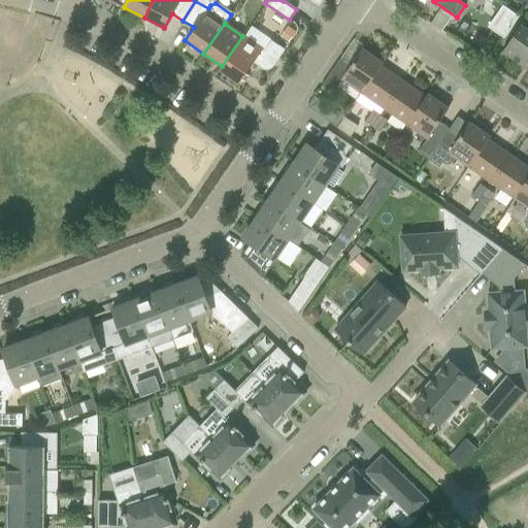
[(501,52),(502,52),(520,64),(527,52),(527,30),(520,25),(501,52)]
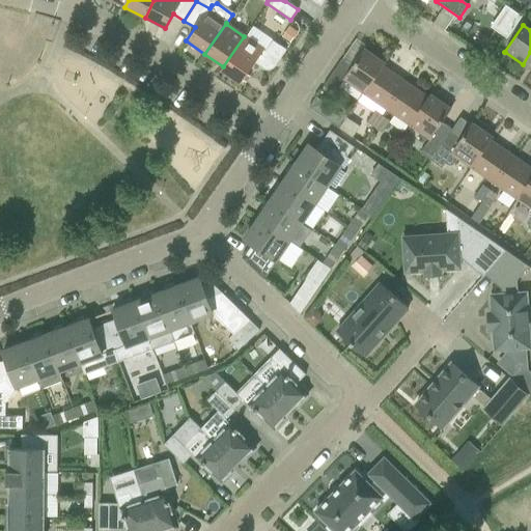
[(281,37),(289,43),(297,33),(288,27),(281,37)]
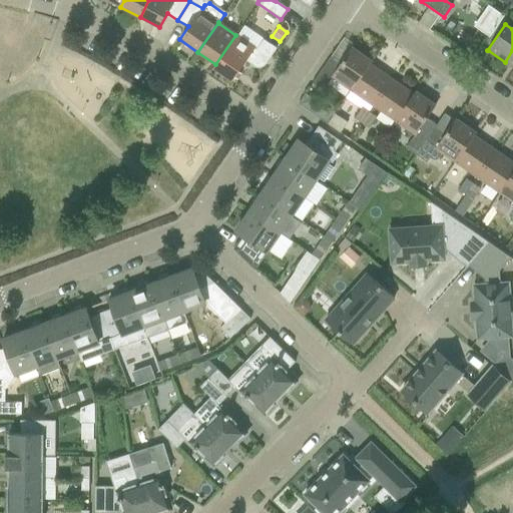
[(215,64),(212,67),(231,80),(245,61),(253,66),(255,67),(259,68),(261,67),(263,66),(265,64),(276,48),(263,39),(255,49),(253,48),(254,47),(235,35),(215,64)]
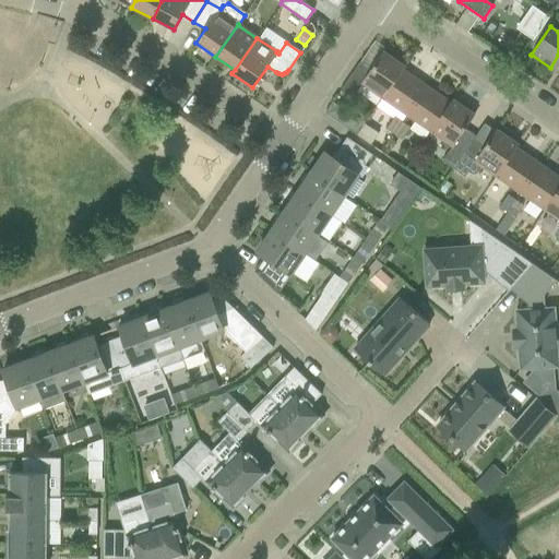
[(359,62),(340,91),(351,98),(360,84),(381,98),(402,70),(404,67),(382,51),(370,70),(359,62)]
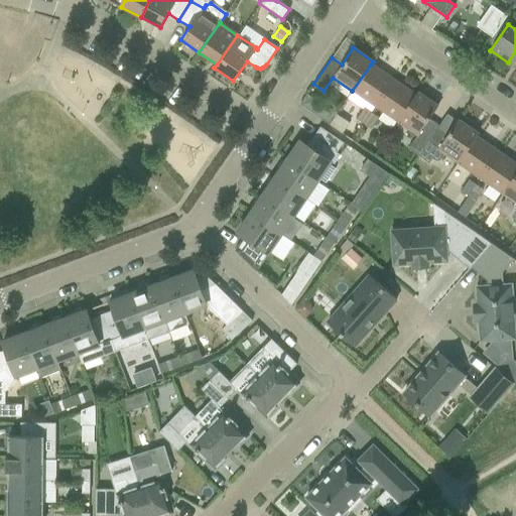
[(371,65),(352,91),(374,107),(393,80),(371,65)]
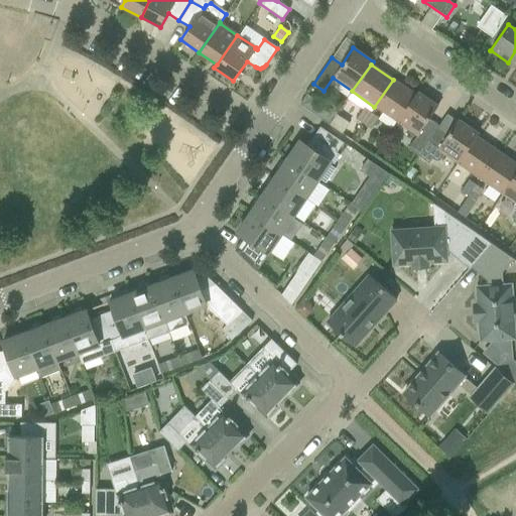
[(393,80),(374,107),(397,122),(415,95),(393,80)]
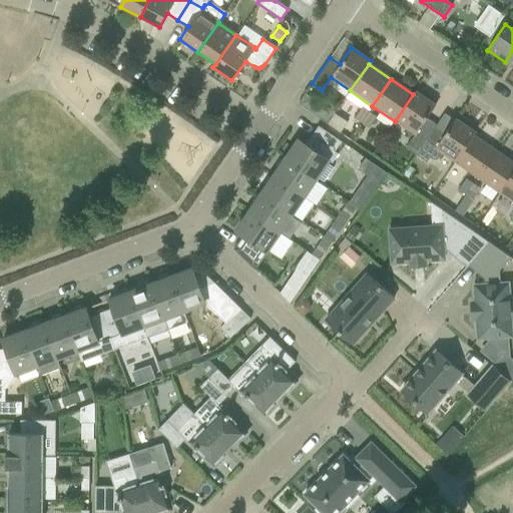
[(413,94),(395,121),(415,135),(424,121),(435,105),(415,91),(413,94)]
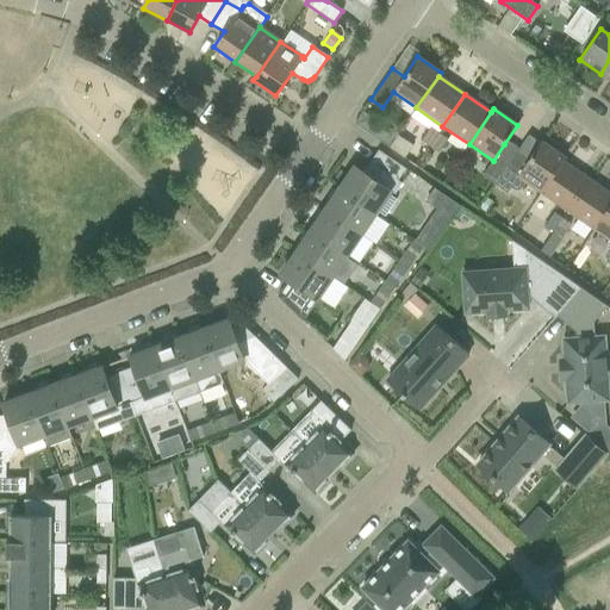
[(362,111),(354,123),(388,148),(397,135),(362,111)]
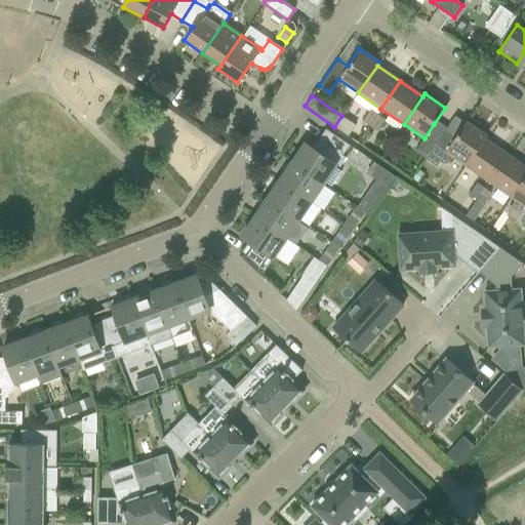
[(362,120),(369,125),(376,115),(369,110),(362,120)]
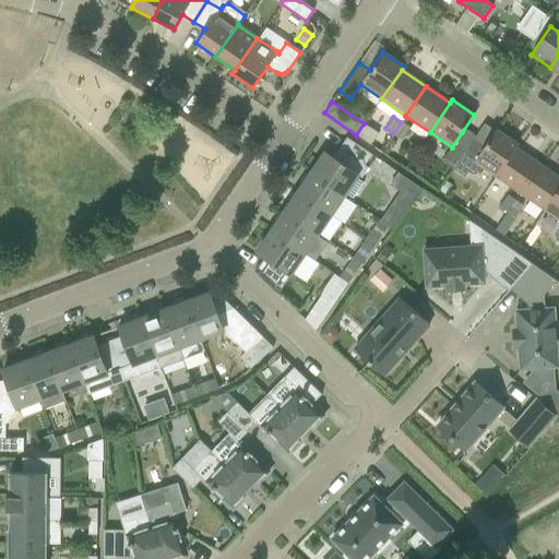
[(401,122),(393,133),(401,139),(409,128),(401,122)]
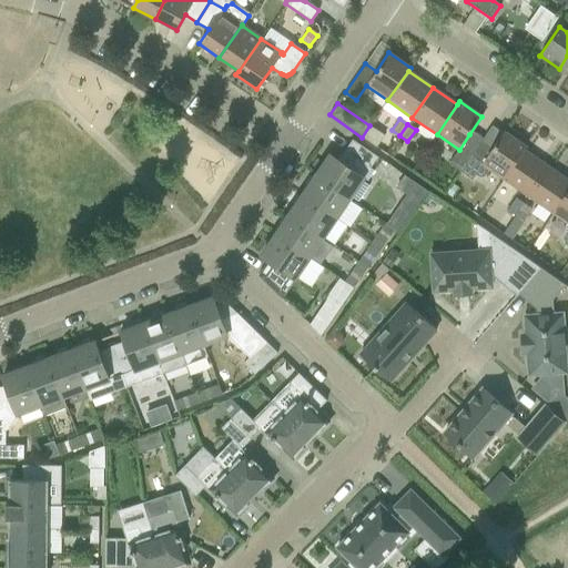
[(503,180),(523,150),(524,150),(526,146),(504,131),(503,133),(492,125),(465,163),(459,172),(472,180),(475,174),(478,176),(484,176),(488,170),(503,180)]
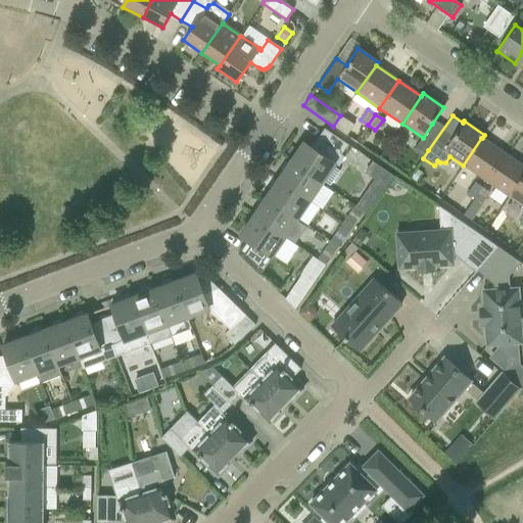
[(303,143),(290,161),(321,183),(322,182),(329,186),(339,171),(332,167),(334,163),(338,167),(343,157),(340,154),(347,144),(324,128),(311,147),(303,143)]
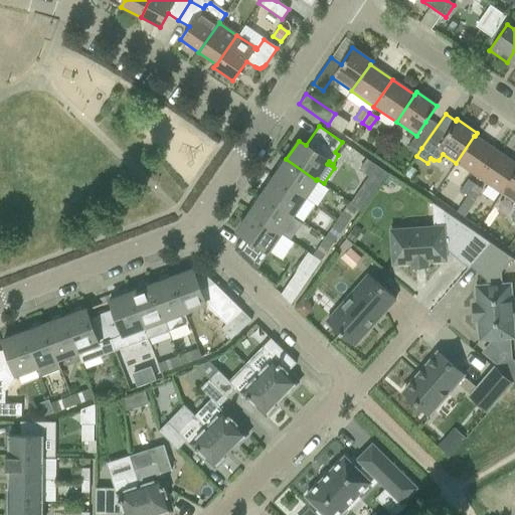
[(474,136),(456,163),(478,178),(497,151),(475,136),(474,136)]
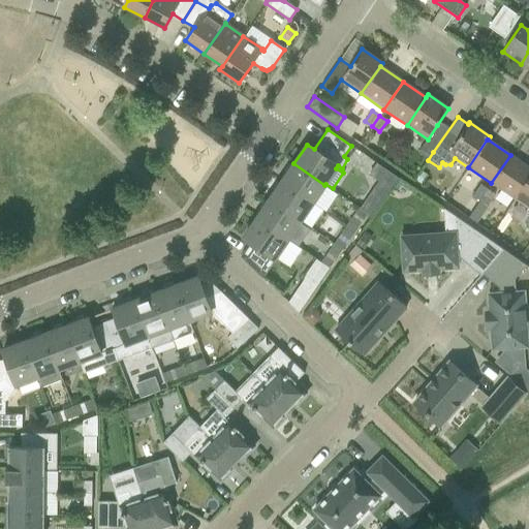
[(417,152),(428,160),(433,152),(423,145),(417,152)]
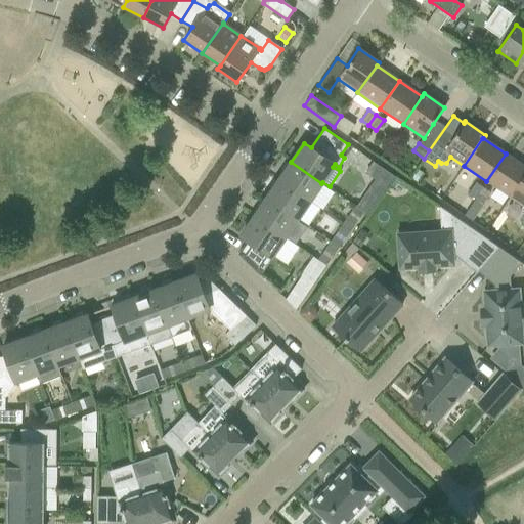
[(523,166),(506,154),(486,181),(510,197),(523,175),(523,166)]
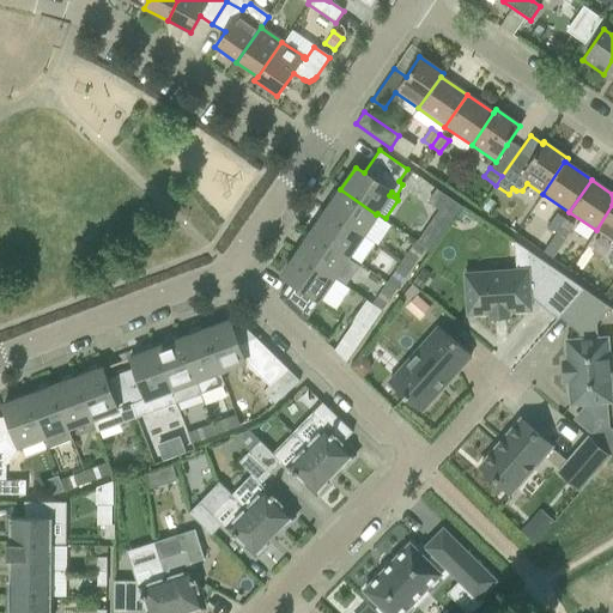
[(332,201),(326,211),(362,236),(376,214),(340,189),(339,193),(335,190),(329,200),(332,201)]
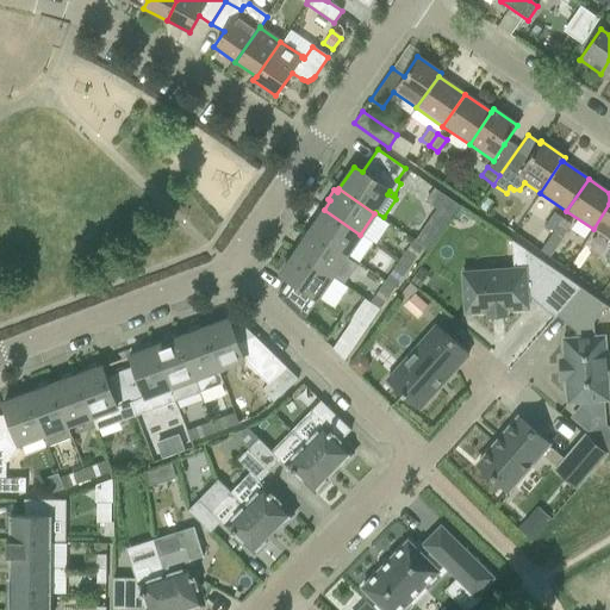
[(434,188),(425,201),(436,209),(430,218),(443,226),(459,205),(434,188)]
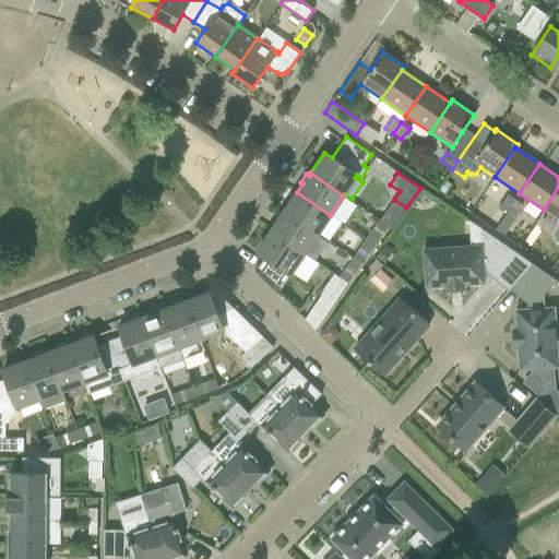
[(558,187),(544,210),(558,221),(558,232),(555,239),(558,241),(558,187)]
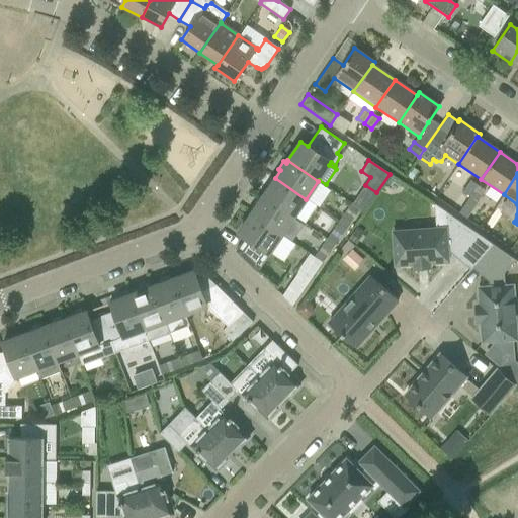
[(268,188),(263,196),(293,217),(306,199),(275,178),(273,180),(271,179),(266,186),(268,188)]
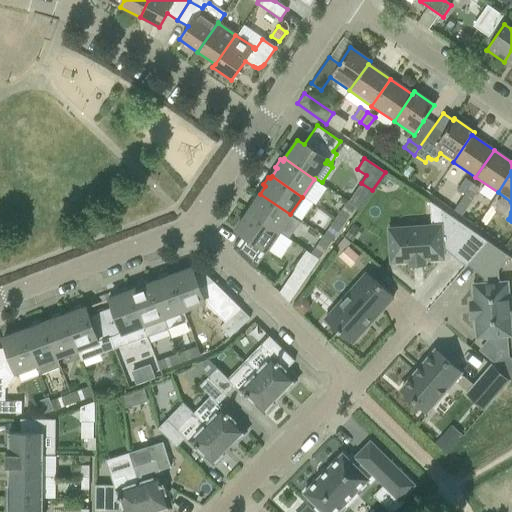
[(457,189),(464,194),(471,183),(464,178),(457,189)]
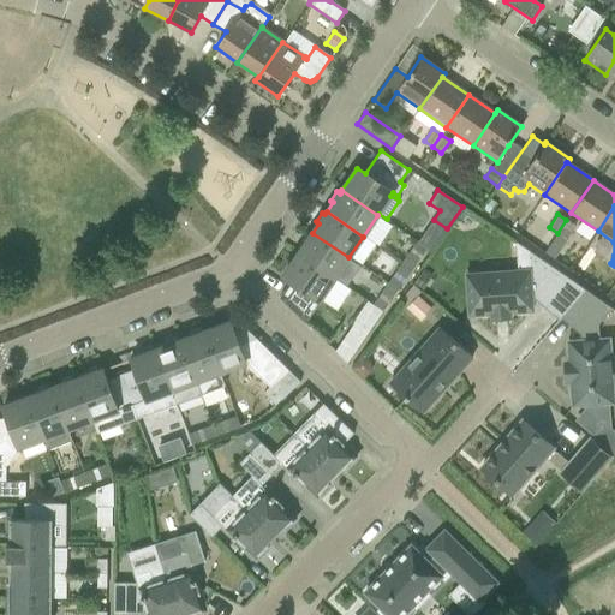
[(566,220),(557,233),(566,239),(574,226),(566,220)]
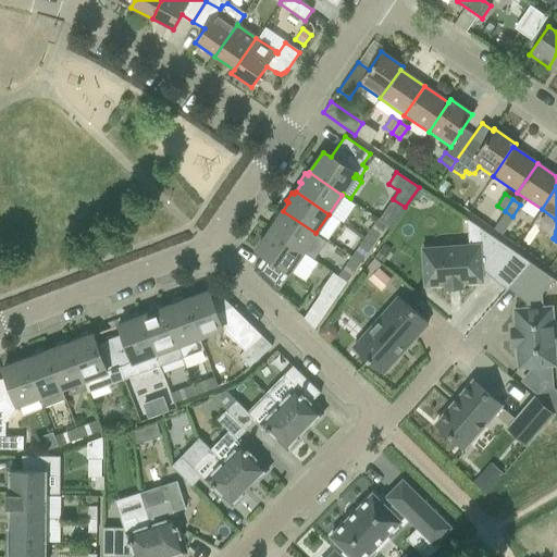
[(479,226),(491,232),(497,214),(485,210),(479,226)]
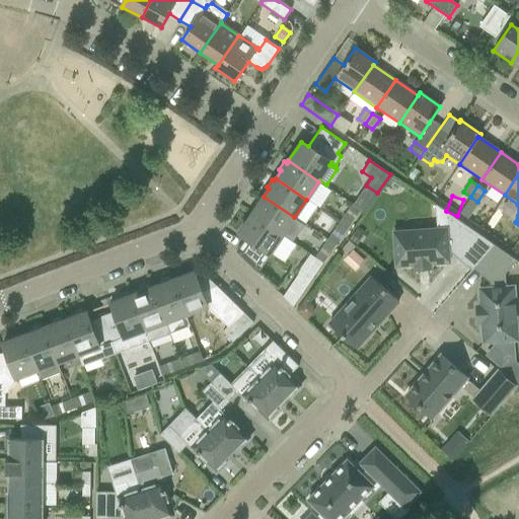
[(256,207),(251,215),(282,235),(294,217),(264,197),(262,199),(260,198),(253,205),(256,207)]
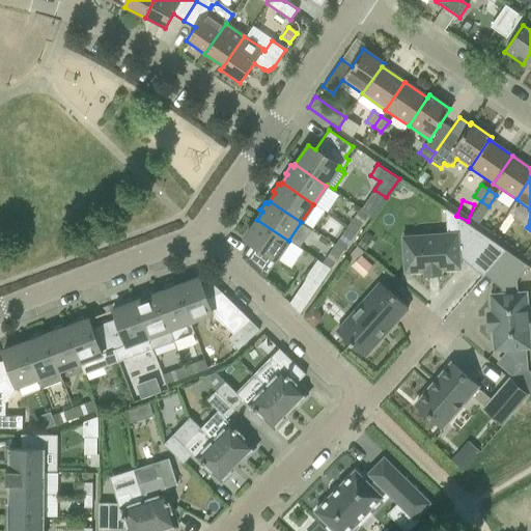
[(360,210),(347,227),(355,232),(368,215),(360,210)]
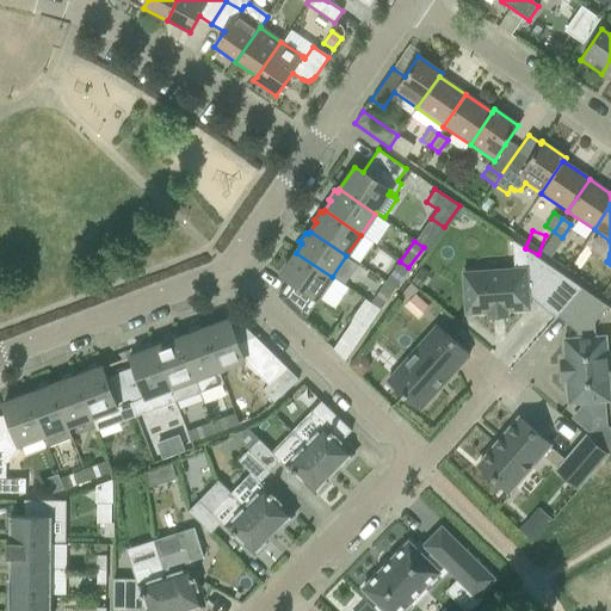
[(513,270),(463,273),(466,314),(487,312),(488,316),(506,315),(506,310),(529,309),(528,296),(554,319),(580,288),(524,250),(511,241),(513,270)]
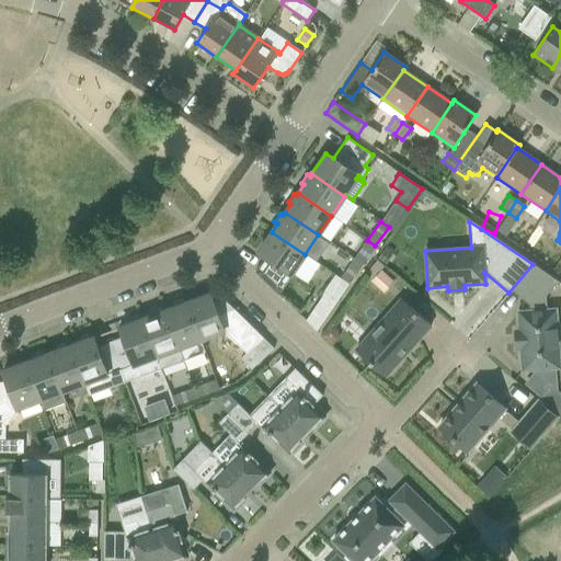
[(265,258),(255,272),(277,294),(290,275),(305,254),(272,232),(258,252),(265,258)]
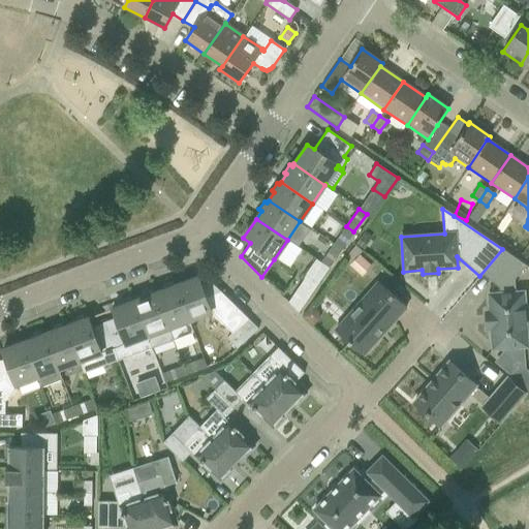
[(346,226),(334,245),(341,250),(353,231),(346,226)]
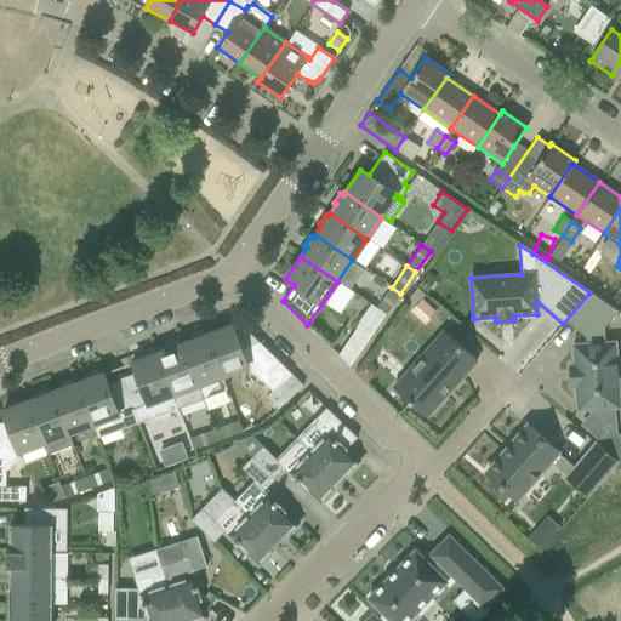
[(417,286),(426,292),(436,278),(427,272),(417,286)]
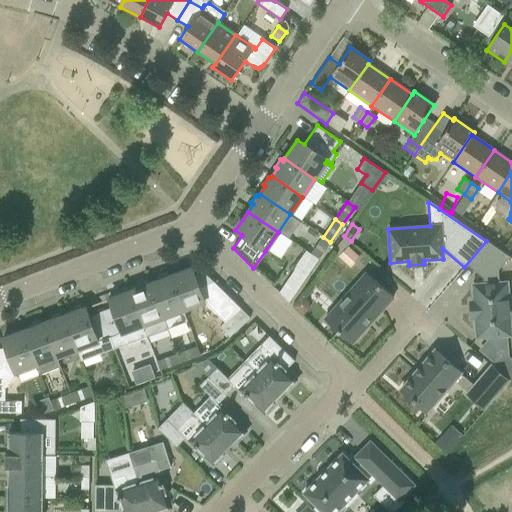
[(323,237),(311,254),(318,259),(330,242),(323,237)]
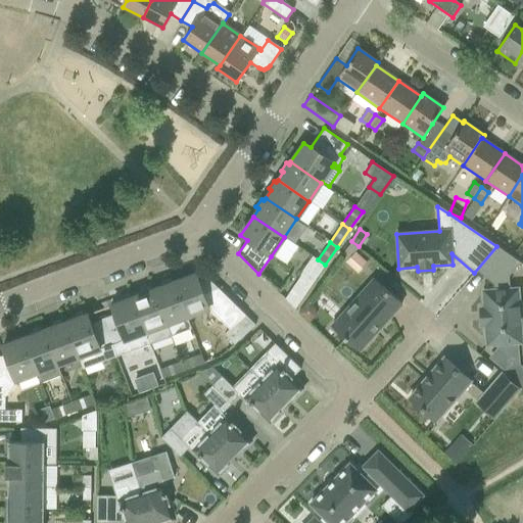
[(496,246),(474,273),(475,273),(477,271),(492,285),(493,290),(482,291),(483,307),(480,307),(481,325),(485,325),(486,345),(521,342),(517,288),(509,289),(508,276),(520,263),(496,246)]
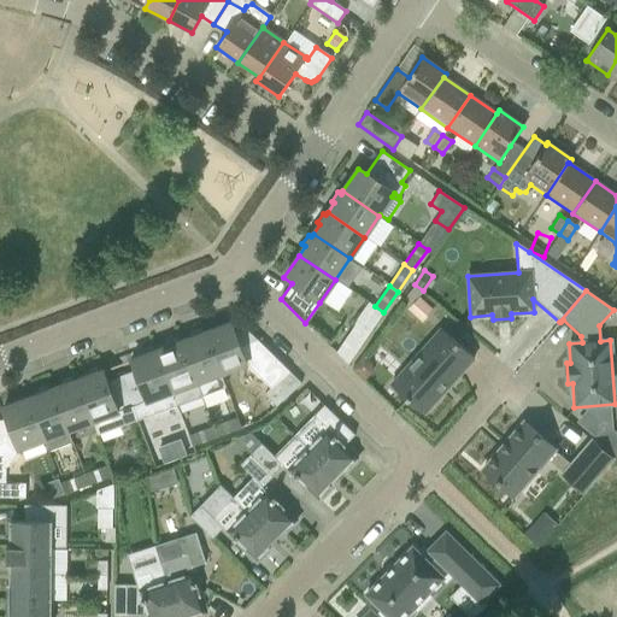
[(421,299),(409,312),(422,323),(433,310),(421,299)]
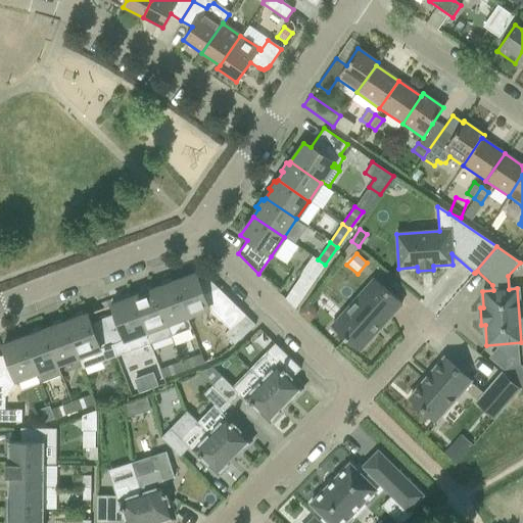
[(300,275),(284,299),(294,308),(313,283),(312,283),(325,265),(318,259),(312,255),(299,274),(300,275)]
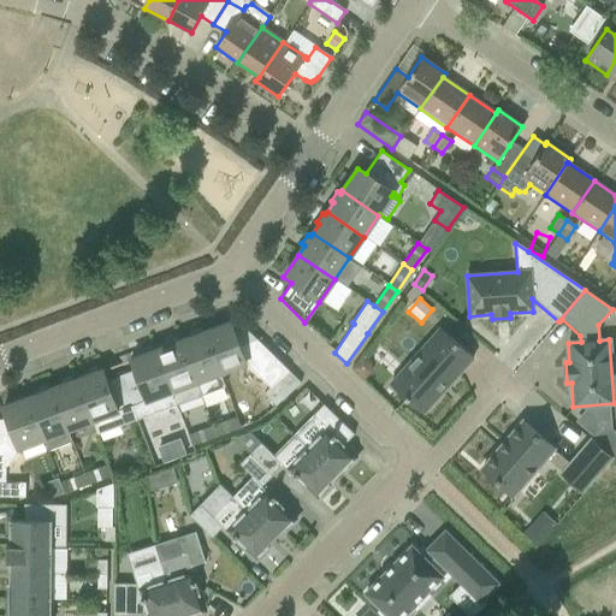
[(230,323),(205,332),(220,373),(246,363),(270,388),(262,394),(274,406),(301,383),(258,341),(246,329),(234,332),(230,323)]
